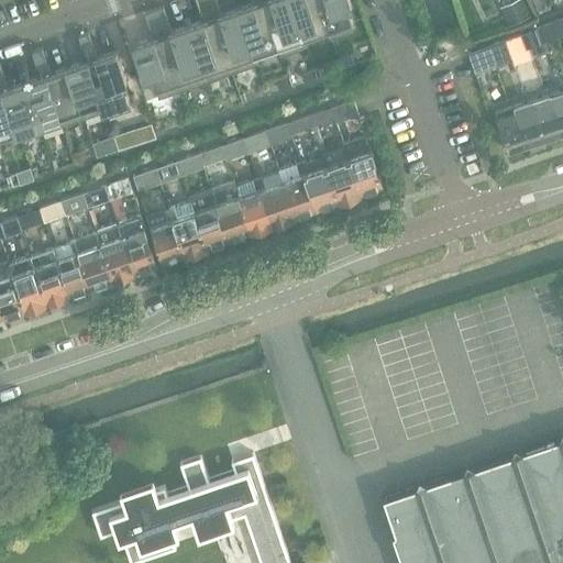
[(206,80),(231,72),(228,64),(212,18),(206,0),(196,0),(203,21),(187,25),(197,55),(203,73),(206,80)]
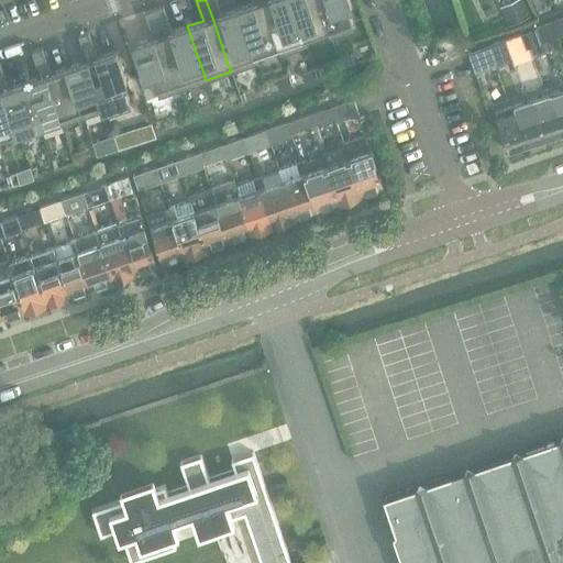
[(257,63),(254,55),(253,55),(247,37),(238,9),(221,14),(216,0),(206,0),(212,18),(228,64),(231,72),(257,63)]
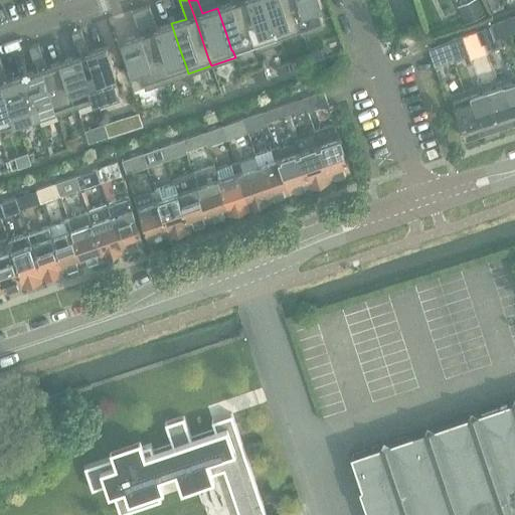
[(232,50),(253,43),(254,43),(239,0),(230,0),(231,3),(217,8),(226,34),(231,50),(232,50)]
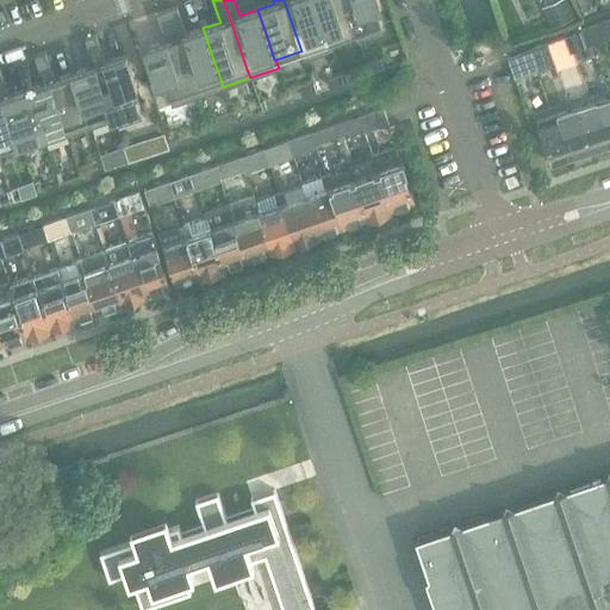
[(332,49),(330,41),(329,42),(322,23),(313,0),(284,0),(302,51),(300,51),(303,60),(332,49)]
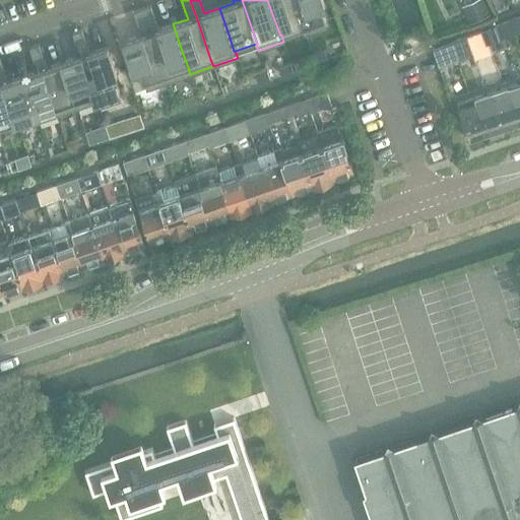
[(281,35),(303,27),(294,0),(267,0),(274,19),(280,36),(281,35)]
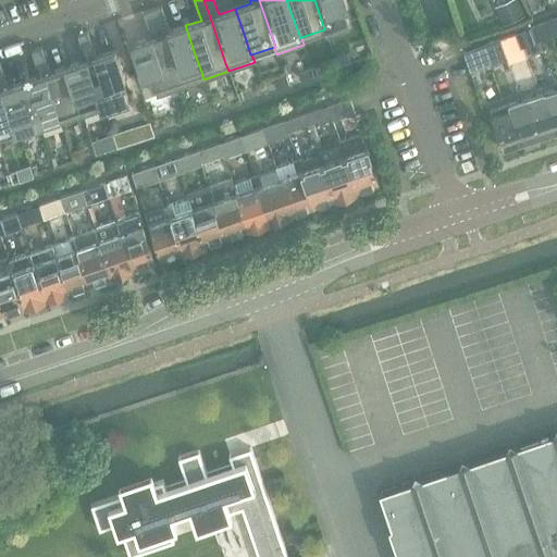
[(314,0),(324,29),(326,37),(349,29),(346,22),(349,21),(344,3),(347,2),(346,0),(314,0)]
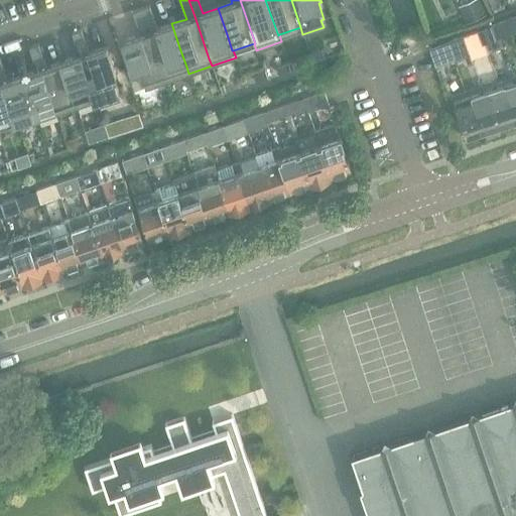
[(477,0),(472,0),(459,7),(467,24),(485,15),(477,0)]
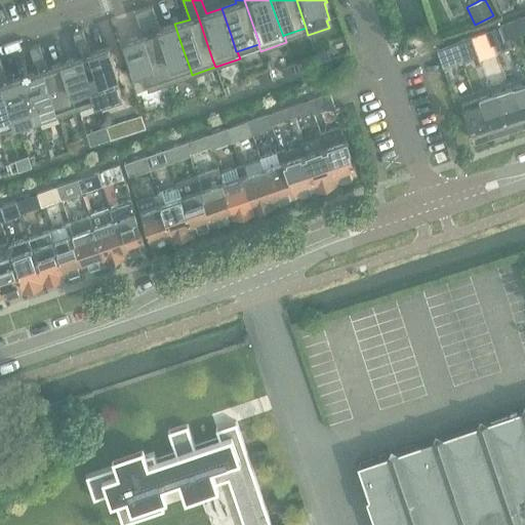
[(169,83),(192,75),(190,68),(184,51),(174,24),(160,29),(152,6),(144,9),(152,32),(166,76),(169,83)]
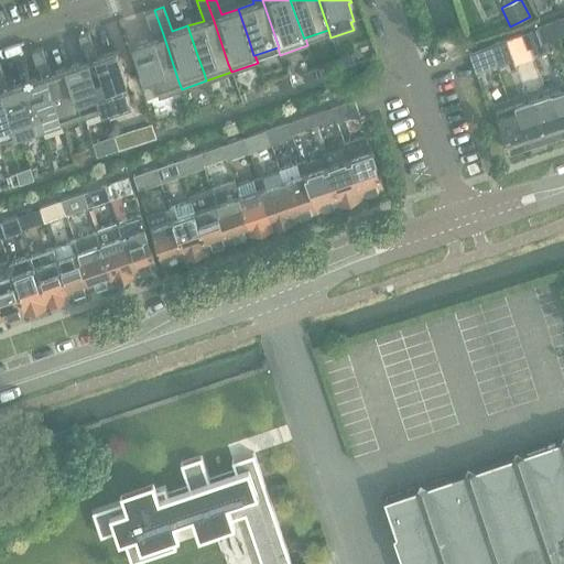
[(163,34),(154,10),(145,13),(153,38),(134,44),(144,74),(148,73),(154,90),(158,89),(160,96),(182,89),(179,82),(163,34)]
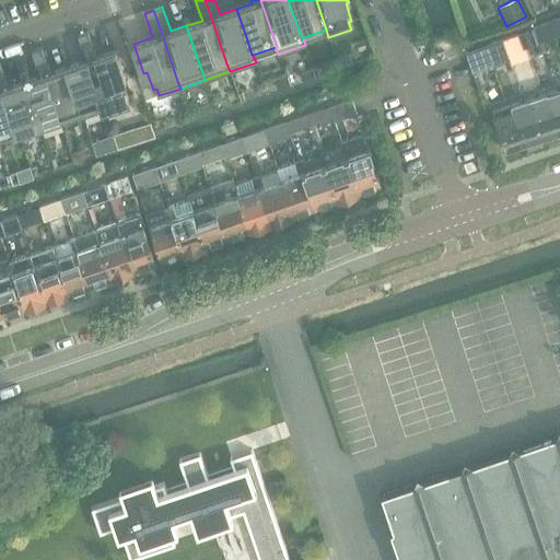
[(559,18),(549,23),(555,37),(559,35),(559,18)]
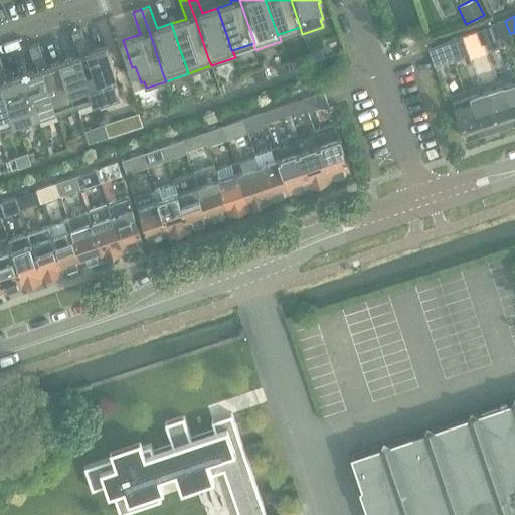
[(505,21),(490,26),(496,39),(510,34),(505,21)]
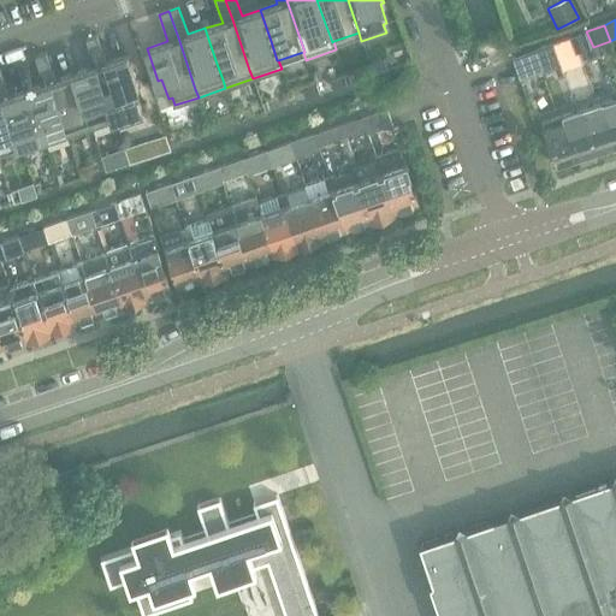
[(586,31),(569,37),(575,54),(593,47),(586,31)]
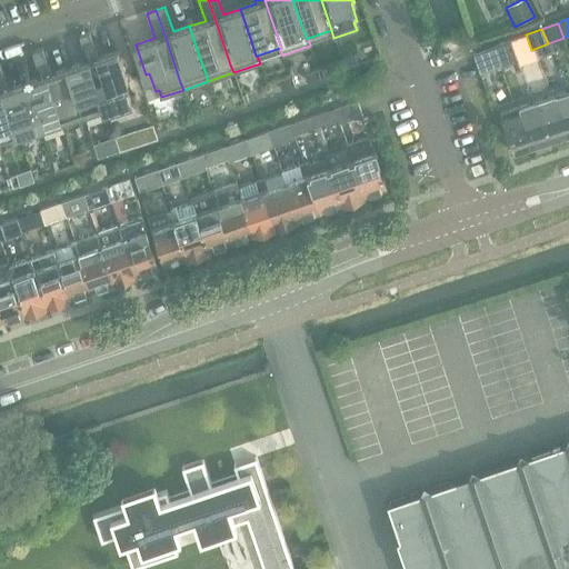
[(85,35),(79,36),(79,37),(83,49),(93,46),(89,32),(85,35)]
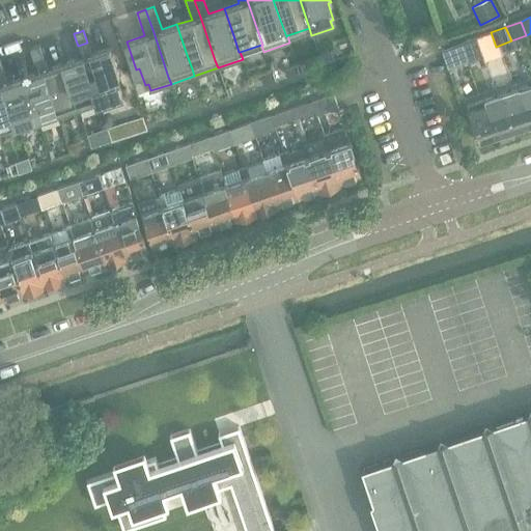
[(477,37),(462,43),(467,57),(469,62),(484,56),(482,52),(477,37)]
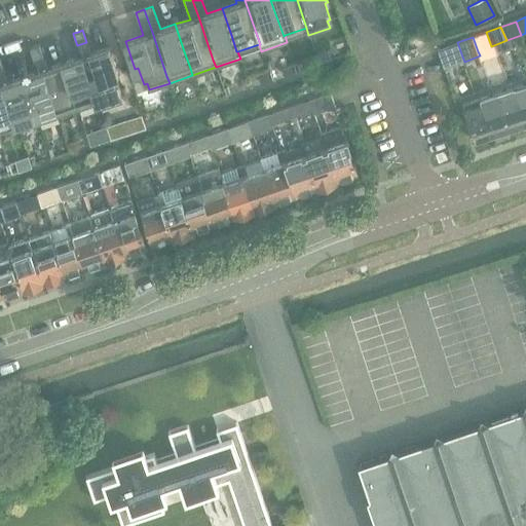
[(77,45),(81,57),(82,57),(97,101),(98,103),(100,107),(104,106),(119,100),(117,94),(120,91),(115,75),(118,74),(109,47),(90,53),(86,42),(77,45)]
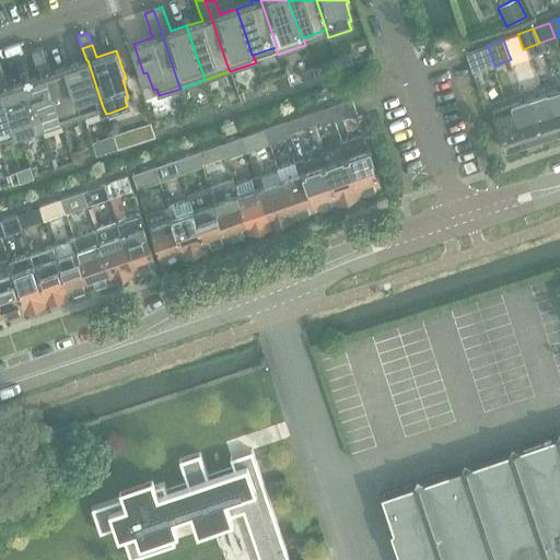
[(473,72),(492,66),(491,60),(492,60),(487,45),(485,46),(466,53),(473,72)]
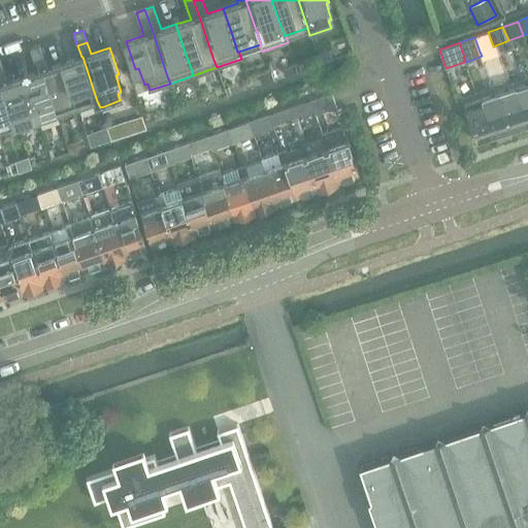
[(34,60),(43,57),(39,45),(34,46),(30,48),(34,60)]
